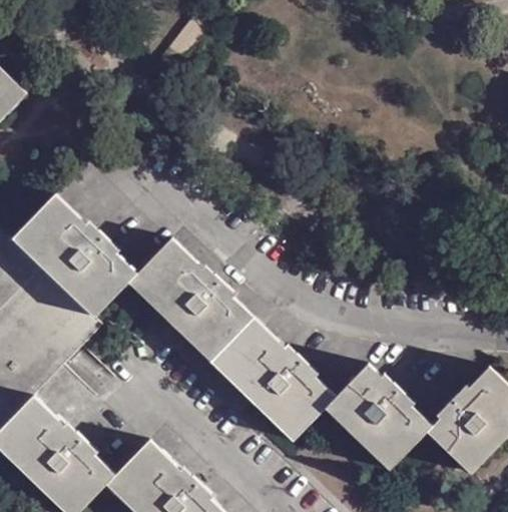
[(0,120),(26,95),(0,70),(0,120)]
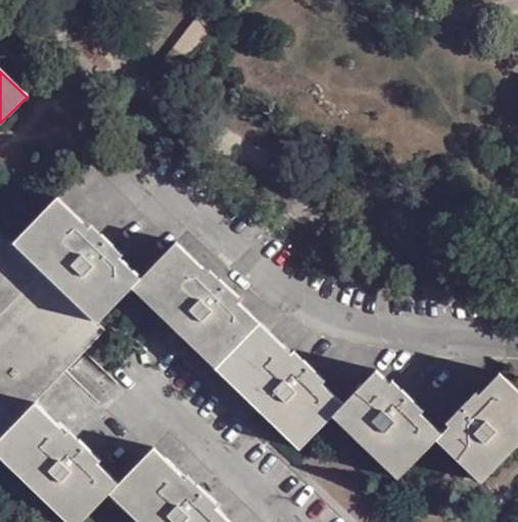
[(11,243),(96,324),(131,288),(138,281),(115,259),(119,256),(97,236),(95,239),(54,199),(11,243)]
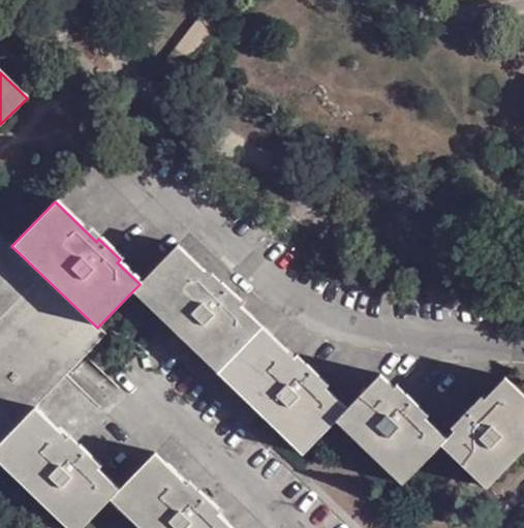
[(0,440),(32,408),(104,335),(100,332),(97,328),(11,246),(0,235),(0,440)]
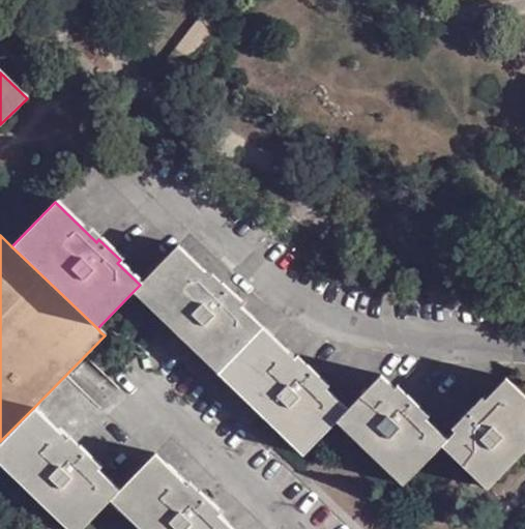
[(302,459),(336,424),(348,413),(325,391),(330,386),(308,364),(302,369),(240,309),(244,303),(223,283),(219,287),(177,246),(140,285),(133,292),(302,459)]
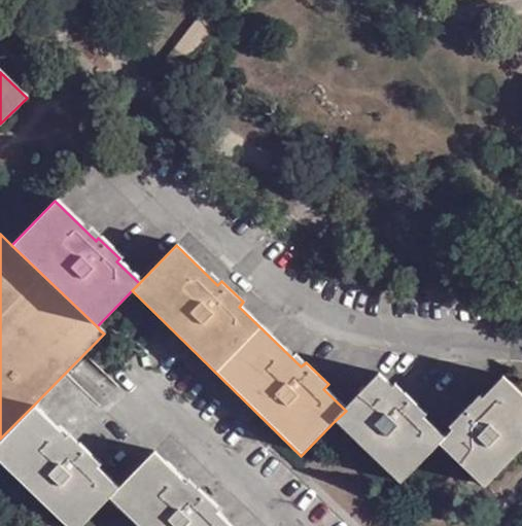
[(483,490),(521,449),(521,392),(507,377),(485,398),(482,394),(460,416),(463,419),(447,437),(424,416),(427,413),(406,393),(404,395),(381,374),(346,411),(334,422),(397,486),(438,446),(483,490)]
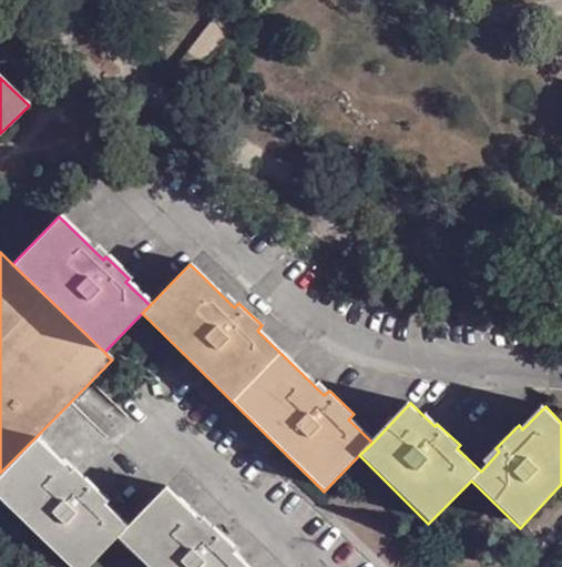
[(88,566),(111,544),(126,528),(120,522),(38,442),(34,438),(0,473),(0,516),(52,566),(88,566)]
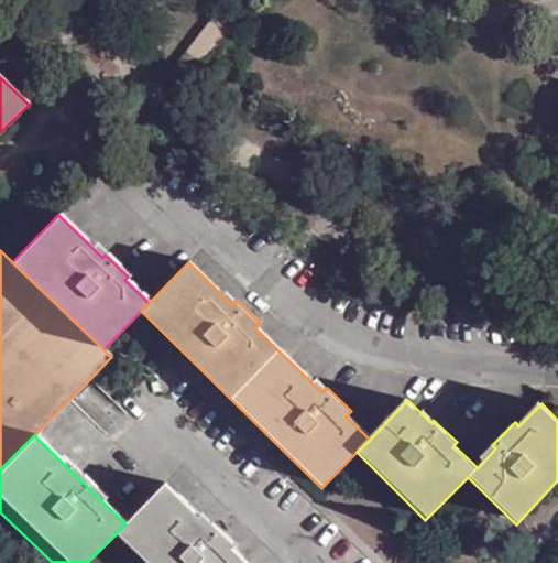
[(243,562),(162,486),(126,524),(110,540),(131,562),(243,562)]
